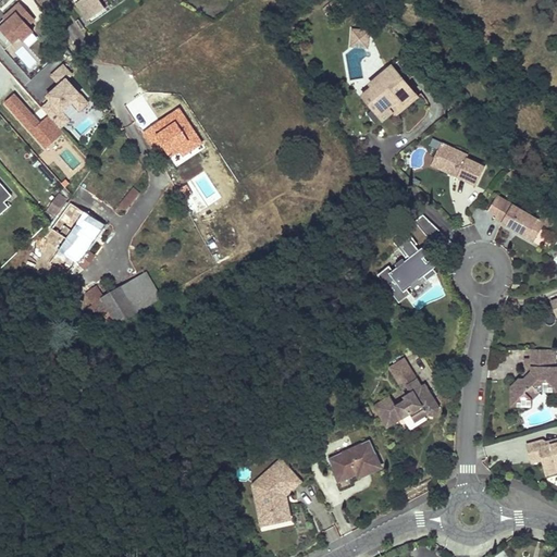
[(77,0),(76,2),(87,19),(97,13),(95,10),(102,4),(104,8),(107,11),(122,0),(77,0)]
